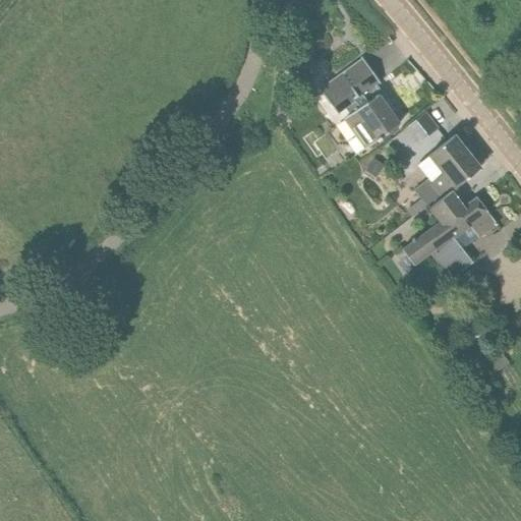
[(393,108),(382,92),(377,96),(375,95),(374,96),(369,90),(378,83),(379,82),(379,83),(380,82),(362,58),(320,89),(319,90),(336,113),(345,107),(349,114),(335,125),(355,154),(354,155),(354,156),(375,140),(377,141),(380,139),(380,138),(381,137),(398,125),(397,124),(396,125),(387,113),(395,108),(394,107),(393,108)]
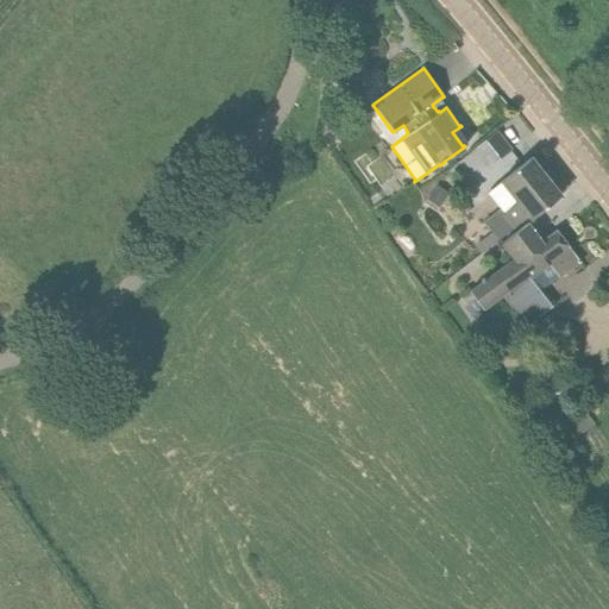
[(512,148),(497,131),(477,146),(490,164),(512,148)]
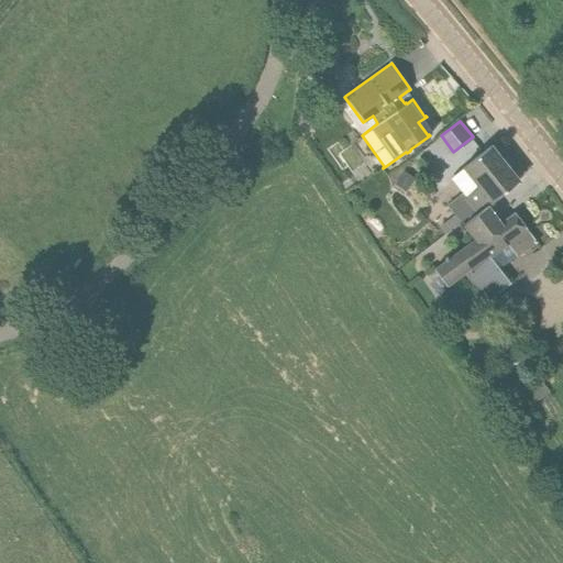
[(489,205),(500,195),(518,180),(490,146),(473,161),(462,168),(474,185),(451,201),(459,211),(431,232),(437,241),(487,202),(489,205)]
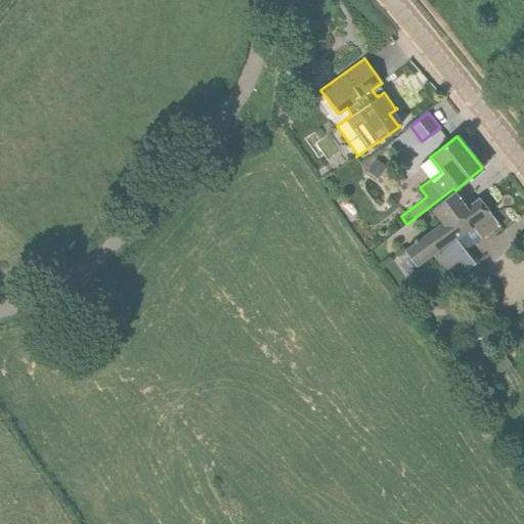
[(386,166),(375,159),(366,172),(378,178),(386,166)]
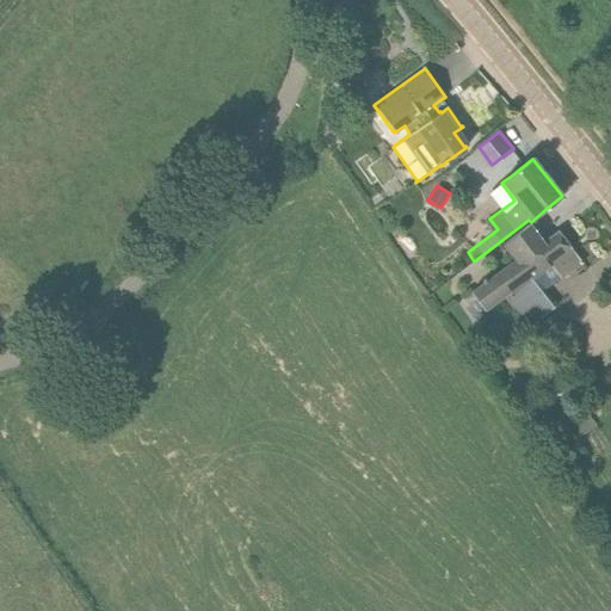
[(529,224),(510,239),(503,245),(513,261),(471,291),(485,313),(504,300),(528,328),(554,309),(542,294),(561,279),(563,277),(582,263),(559,232),(543,242),(529,224)]
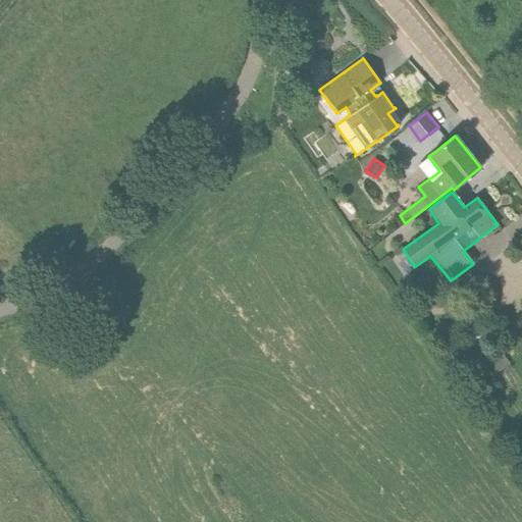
[(501,351),(488,359),(498,371),(509,363),(501,351)]
